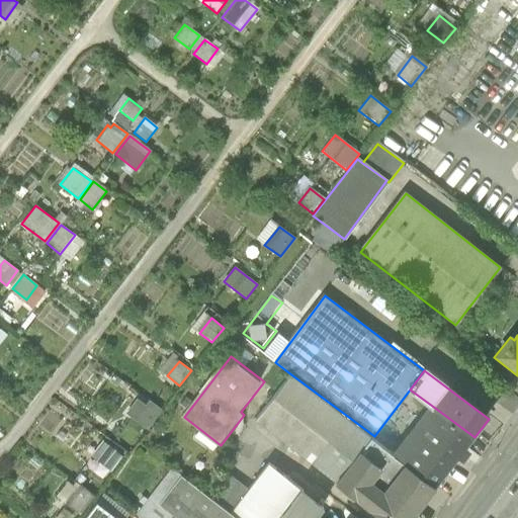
[(374,436),(292,375),(258,421),(340,483),(365,448),(374,436)]
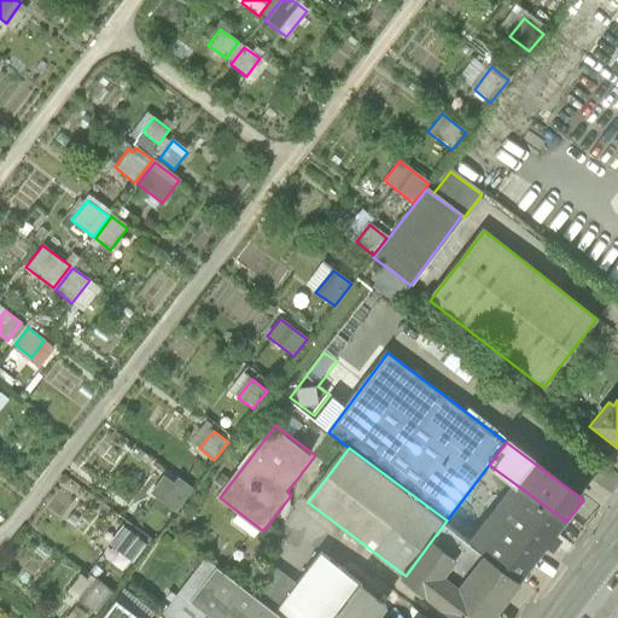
[(151,494),(175,512),(193,489),(176,477),(173,483),(163,476),(151,494)]
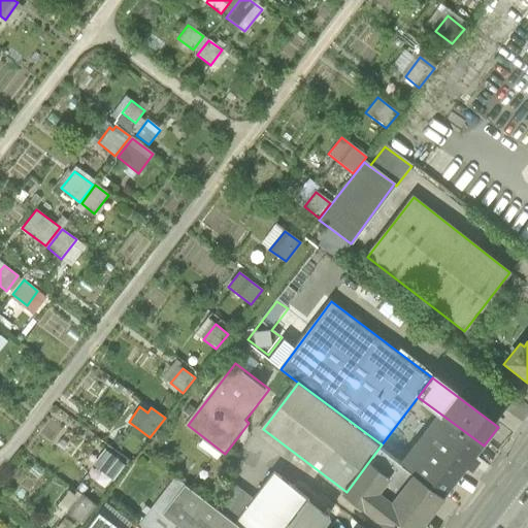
[(404,461),(418,471),(448,494),(484,446),(440,414),(404,461)]
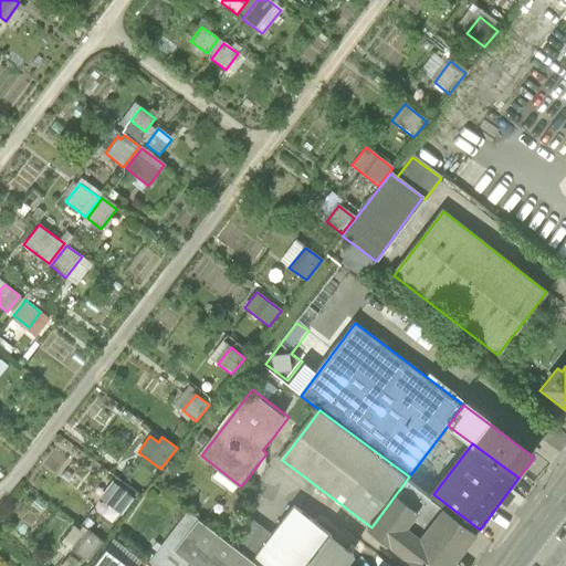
[(100,499),(122,515),(133,500),(111,483),(100,499)]
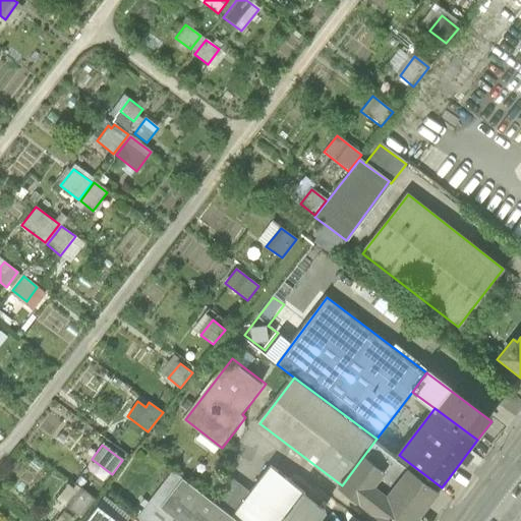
[(389,520),(415,520),(442,487),(412,465),(392,493),(379,482),(389,467),(367,451),(342,485),(389,520)]
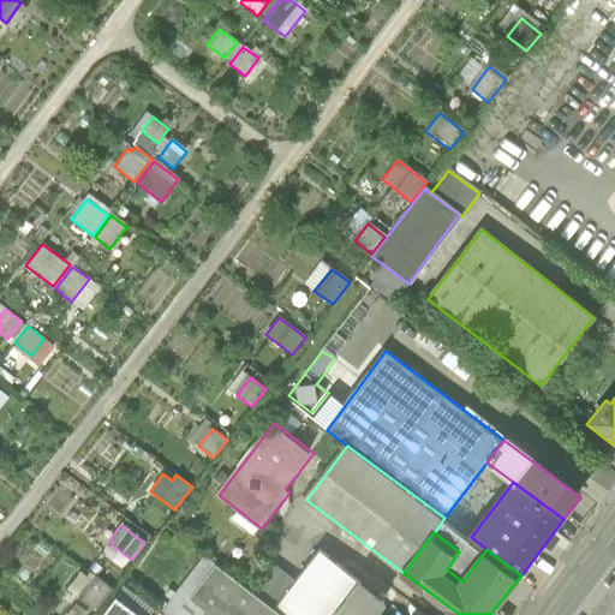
[(298,584),(279,609),(286,614),(336,614),(363,581),(322,551),(298,584)]
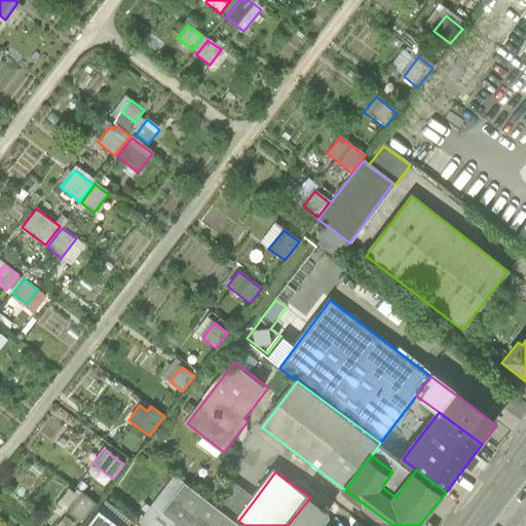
[(245,525),(238,521),(214,502),(177,475),(139,523),(142,525),(175,525),(177,523),(181,525),(245,525)]
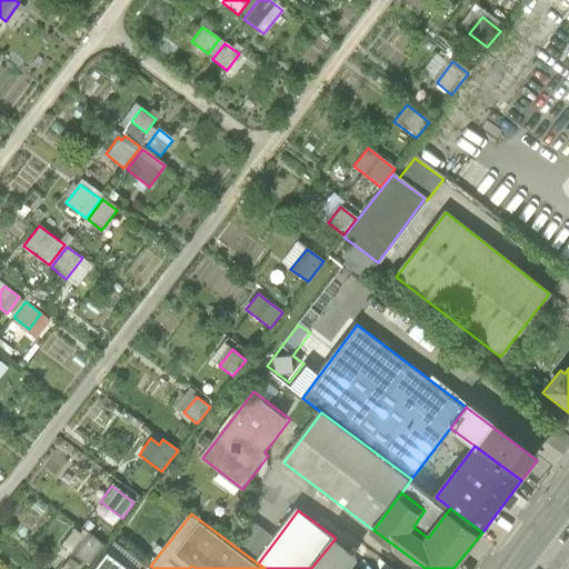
[(249,520),(231,543),(258,563),(276,540),(249,520)]
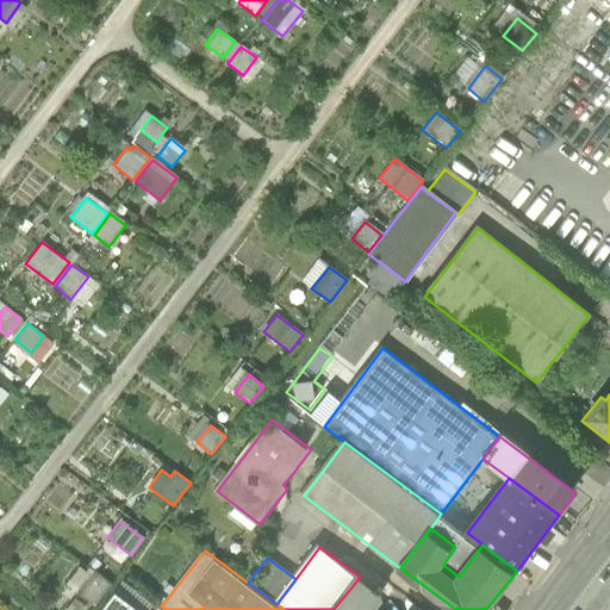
[(74,593),(93,608),(111,585),(91,570),(74,593)]
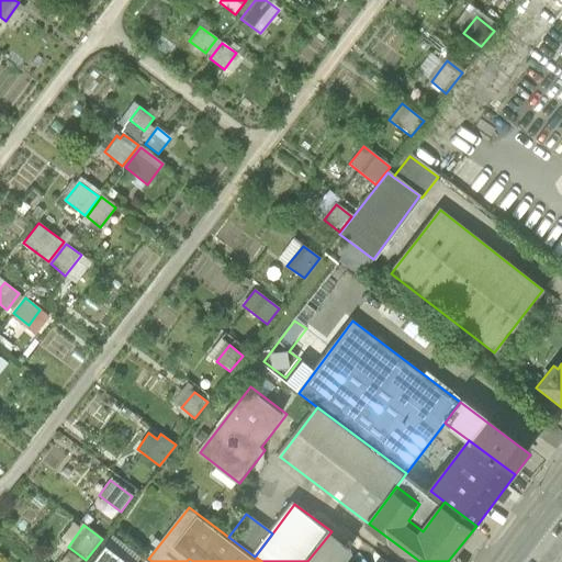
[(348,561),(357,551),(332,531),(307,561),(348,561)]
